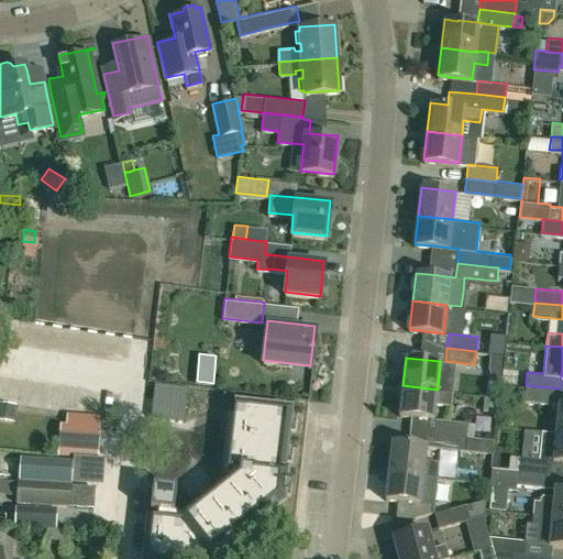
[(155,383),(151,415),(184,419),(187,386),(155,383)]
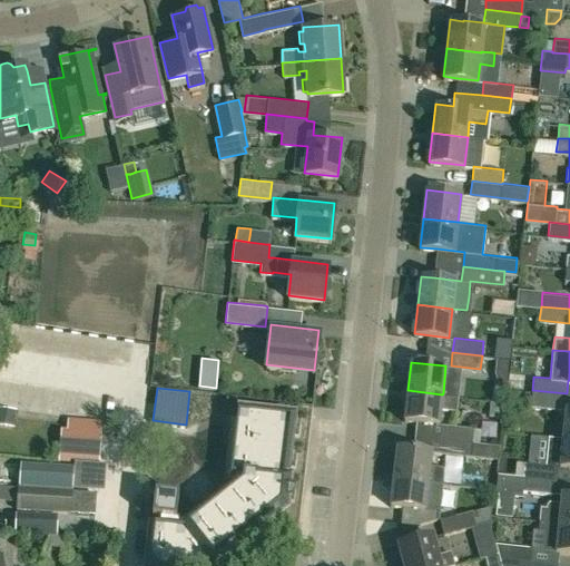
[(442,394),(408,390),(404,418),(440,422),(441,407),(457,409),(458,394),(443,393),(442,394)]
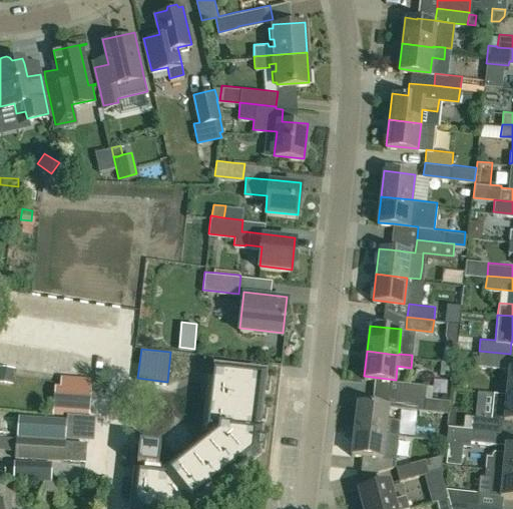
[(510,354),(479,351),(477,364),(509,367),(509,366),(510,354)]
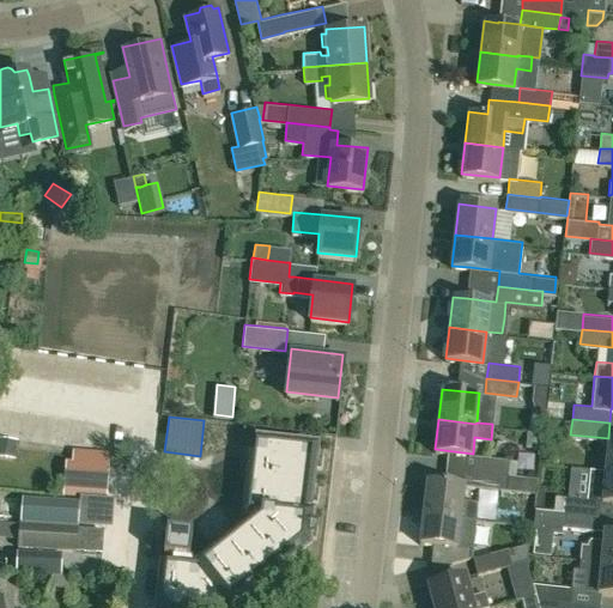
[(525,447),(541,448),(542,431),(527,430),(525,447)]
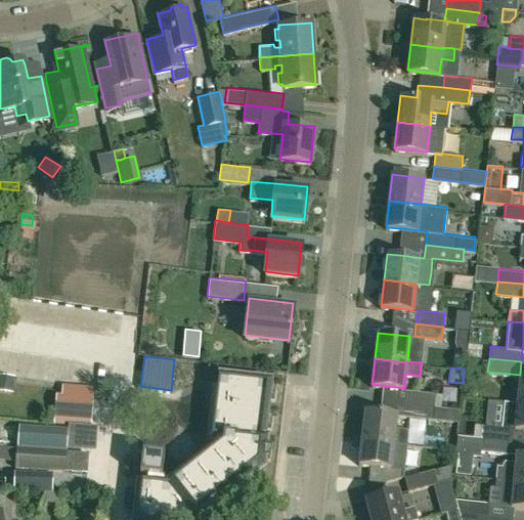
[(137,481),(133,519),(189,519),(191,518),(192,519),(195,519),(264,466),(265,453),(267,438),(264,437),(270,379),(218,374),(211,436),(222,437),(221,443),(169,484),(137,481)]
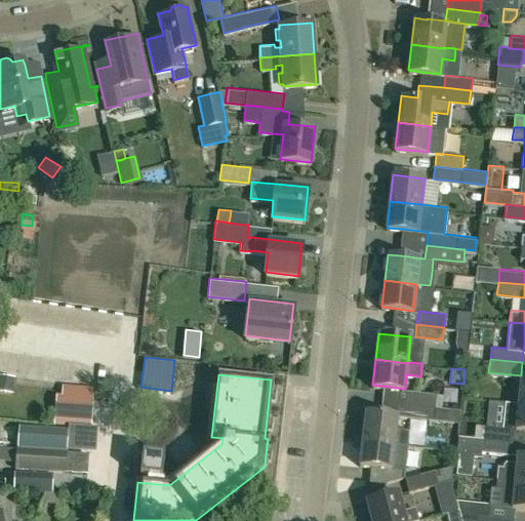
[(92,405),(93,386),(63,384),(62,394),(56,394),(55,401),(92,405)]
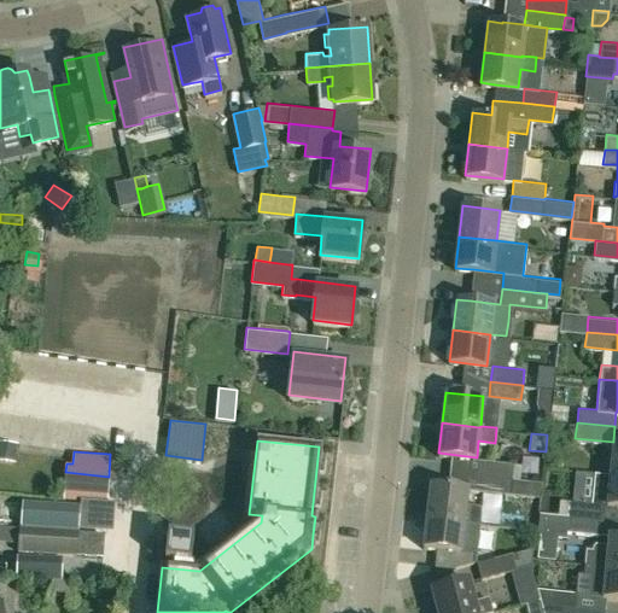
[(512,477),(514,461),(482,457),(479,473),(512,477)]
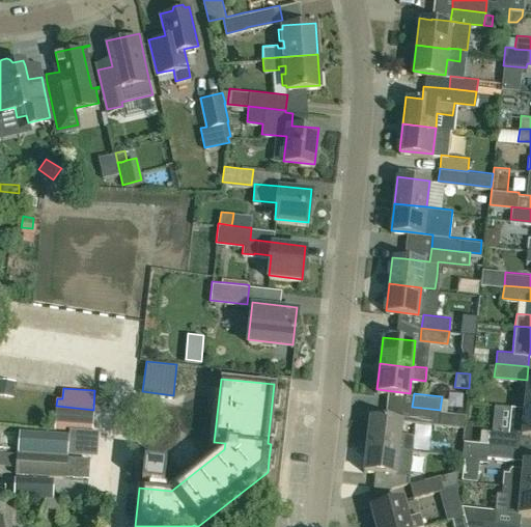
[(524,407),(511,405),(508,431),(488,428),(487,442),(515,445),(530,446),(530,406),(524,406),(524,407)]
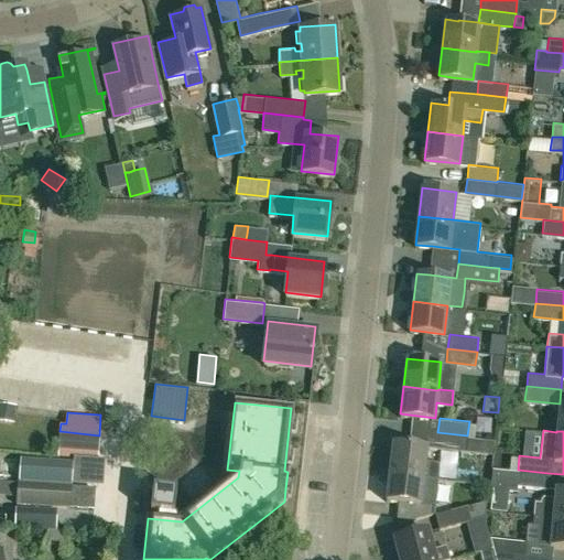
[(97,458),(99,435),(60,431),(58,442),(65,443),(64,454),(97,458)]
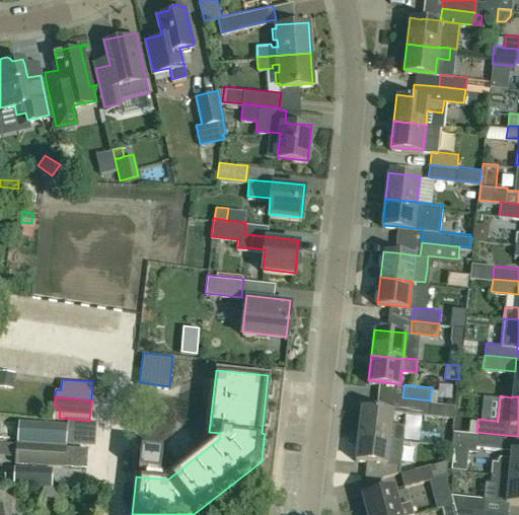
[(430,400),(402,397),(401,410),(454,416),(455,403),(430,400)]
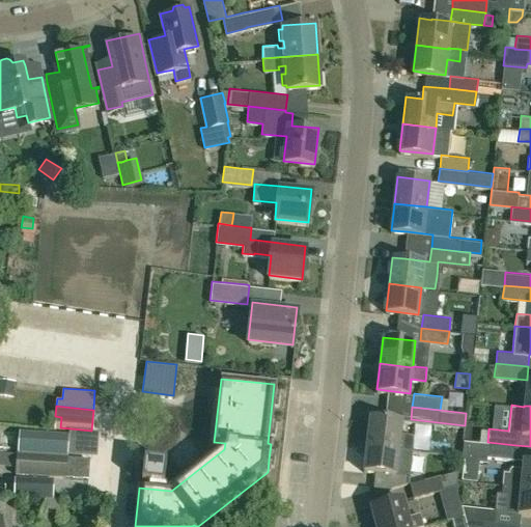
[(412,447),(414,433),(401,432),(402,419),(369,415),(366,442),(399,446),(412,447)]
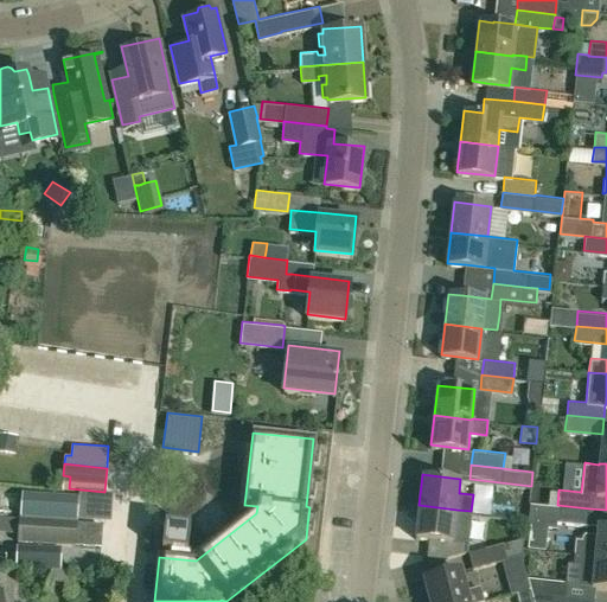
[(21,491),(19,514),(76,519),(78,495),(21,491)]
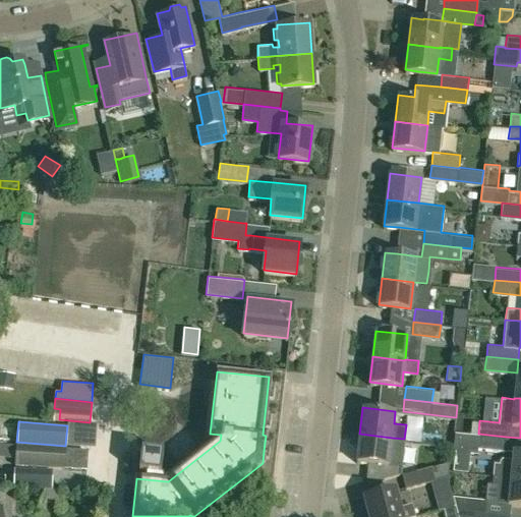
[(505,449),(506,437),(478,434),(455,431),(452,450),(477,453),(478,446),(505,449)]
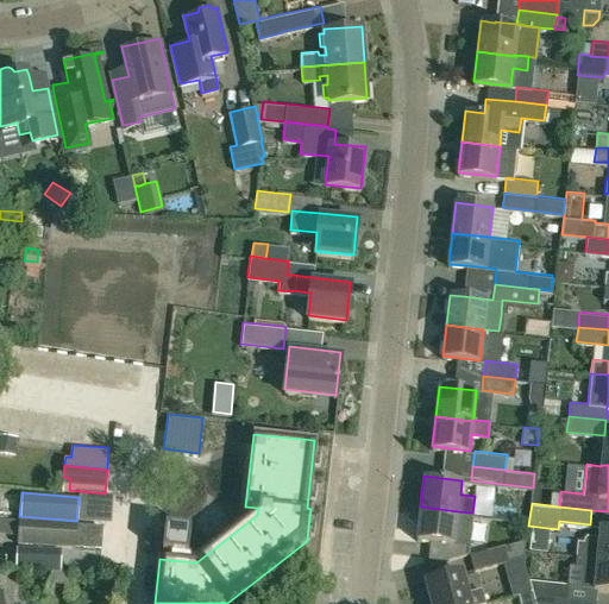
[(468,540),(456,539),(458,511),(420,507),(416,538),(429,539),(427,564),(469,552),(487,547),(483,538),(468,540)]
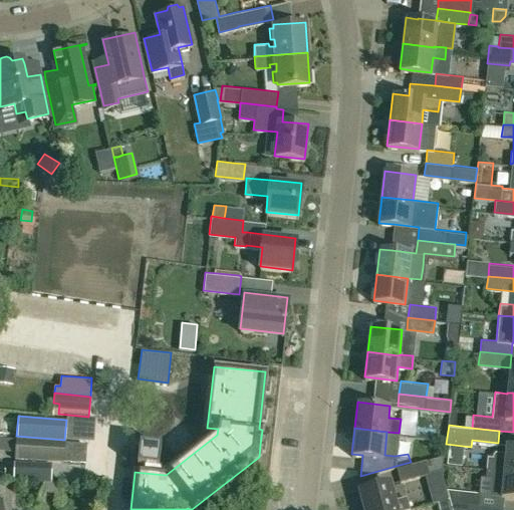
[(64,440),(16,436),(15,457),(62,461),(62,460),(64,440)]
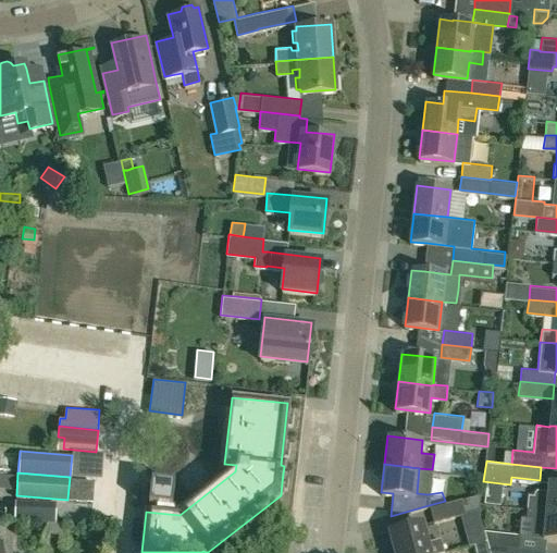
[(151,481),(148,505),(172,507),(174,483),(151,481)]
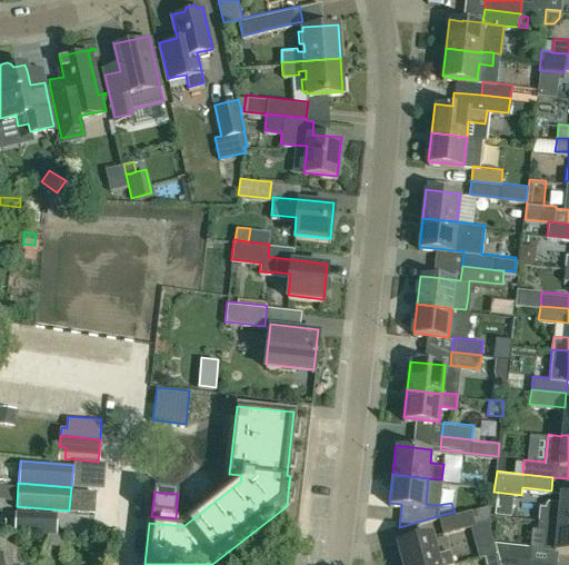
[(557,521),(568,521),(568,492),(560,492),(559,501),(548,499),(546,503),(546,504),(546,506),(539,505),(538,518),(543,518),(557,521)]
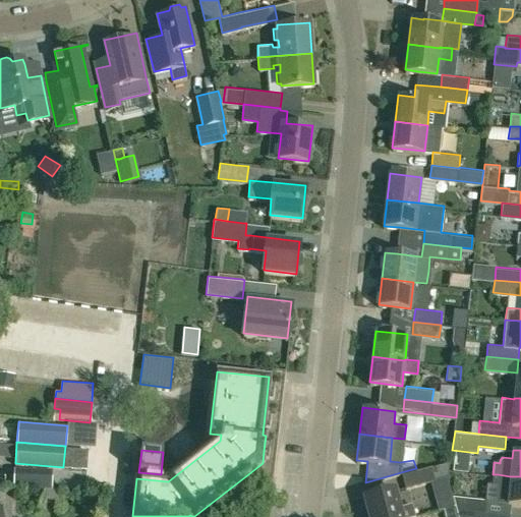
[(448,474),(451,460),(416,468),(401,472),(405,487),(436,477),(448,474)]
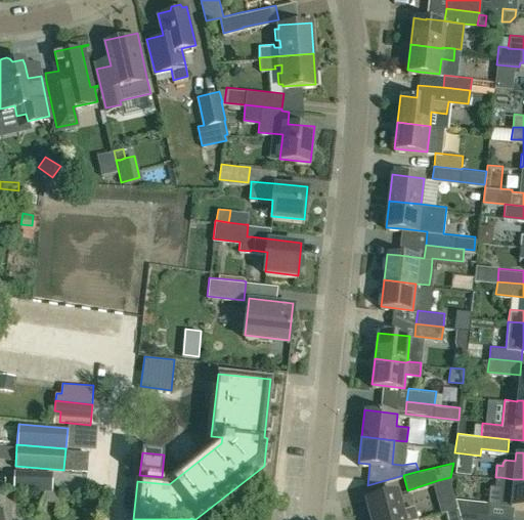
[(73,471),(76,493),(97,491),(94,468),(73,471)]
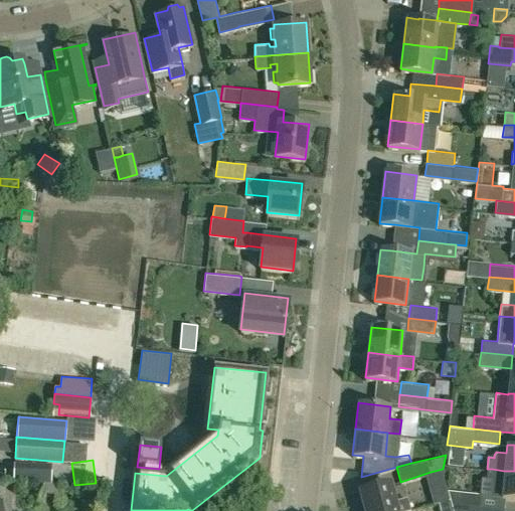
[(15,462),(14,480),(50,481),(50,463),(15,462)]
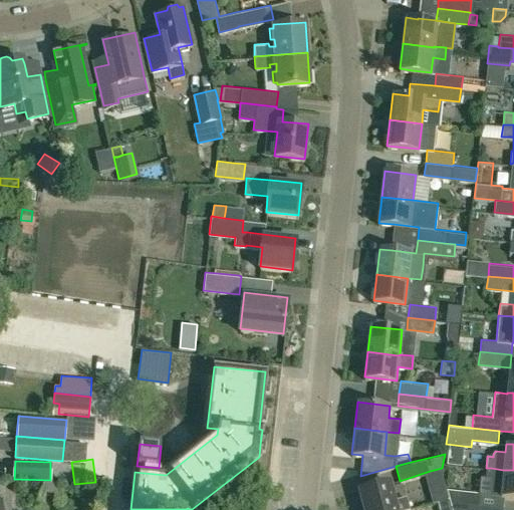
[(513,496),(513,470),(503,470),(501,495),(513,496)]
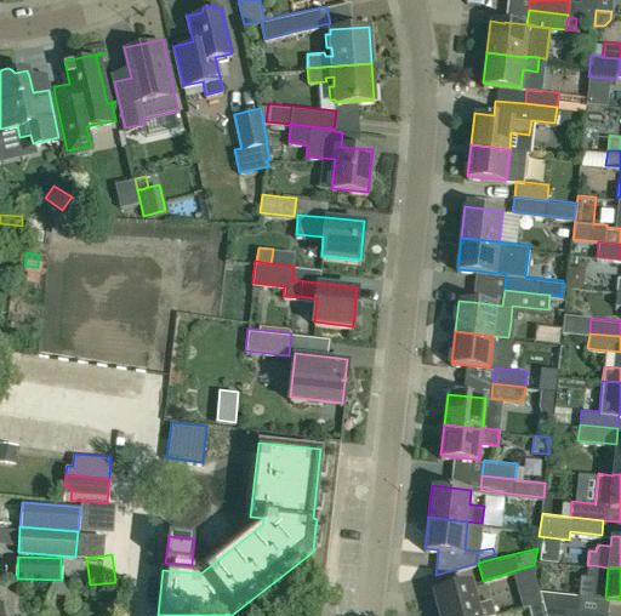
[(477,602),(471,580),(433,591),(440,615),(483,615),(495,614),(491,597),(477,602)]
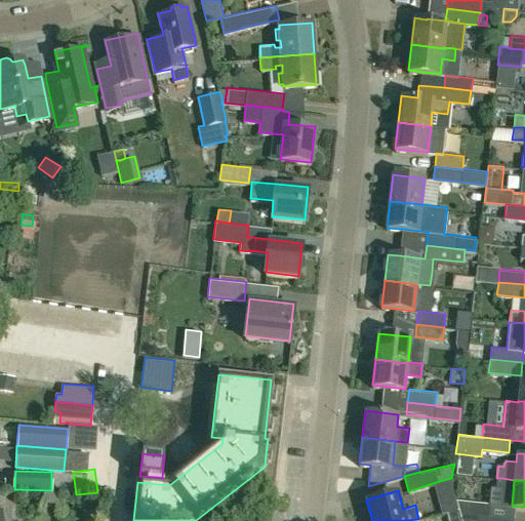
[(0,496),(0,520),(10,520),(9,508),(5,509),(3,496),(0,496)]
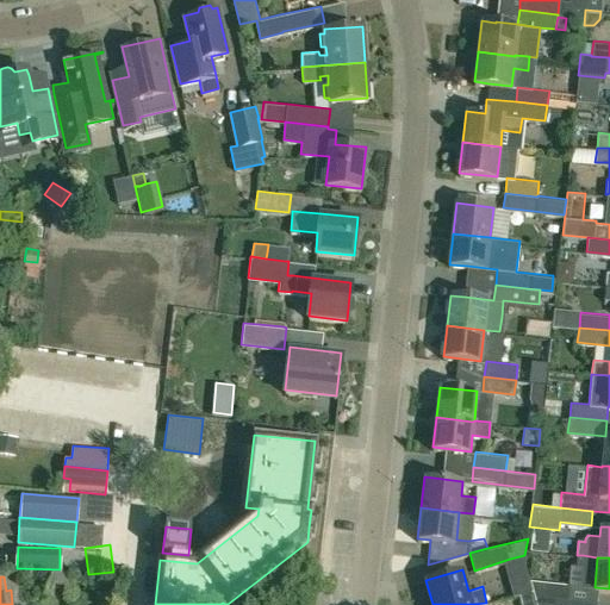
[(533,590),(535,596),(570,599),(571,585),(570,584),(530,580),(533,590)]
